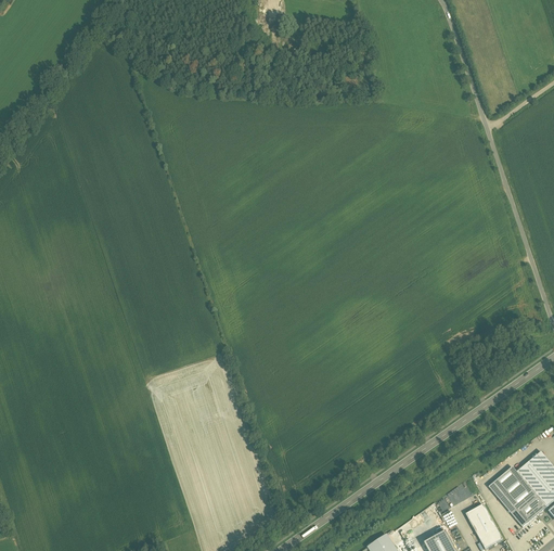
[(280,17),(270,17),(271,29),(280,28),(280,17)]
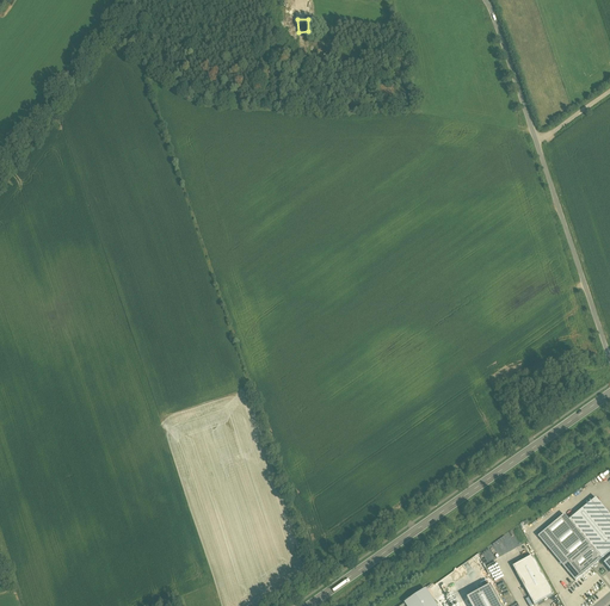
[(308,31),(299,32),(299,42),(301,42),(308,42),(308,31)]
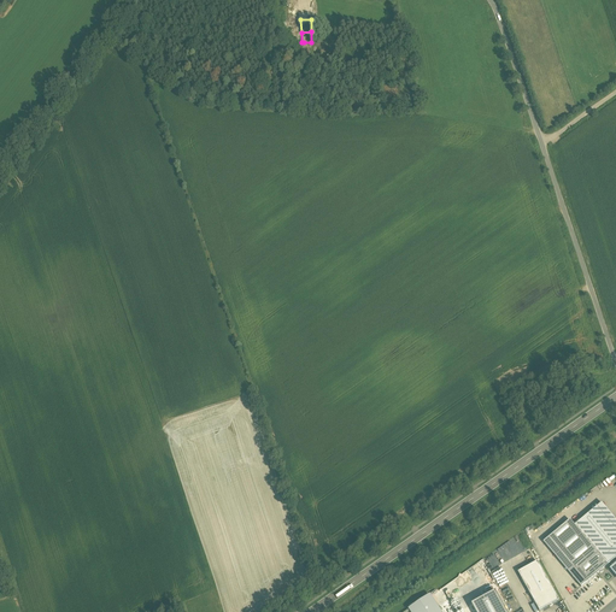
[(615,527),(597,504),(602,500),(600,499),(574,522),(606,562),(615,552),(615,527)]
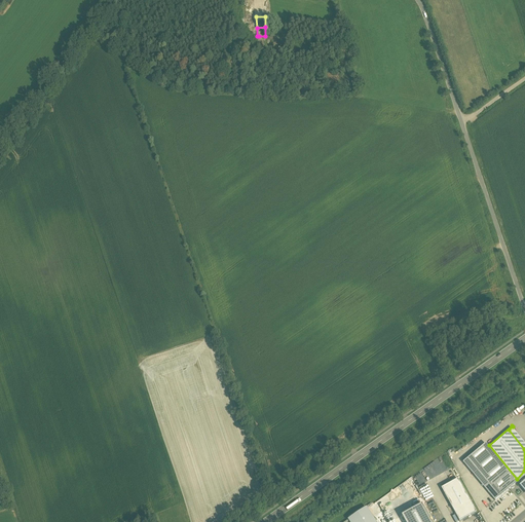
[(493,497),(517,479),(489,445),(485,440),(462,459),(493,497)]
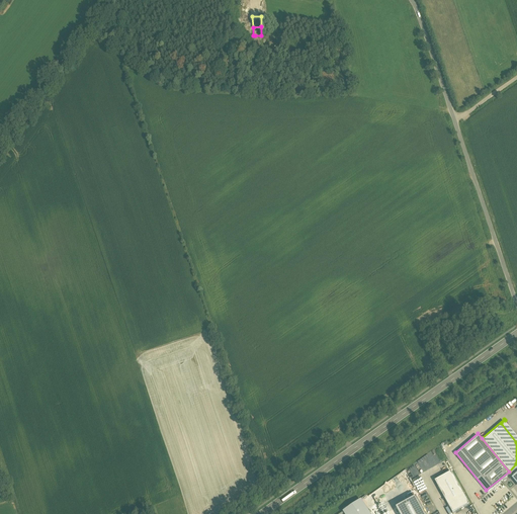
[(468,501),(450,468),(434,478),(451,510),(468,501)]
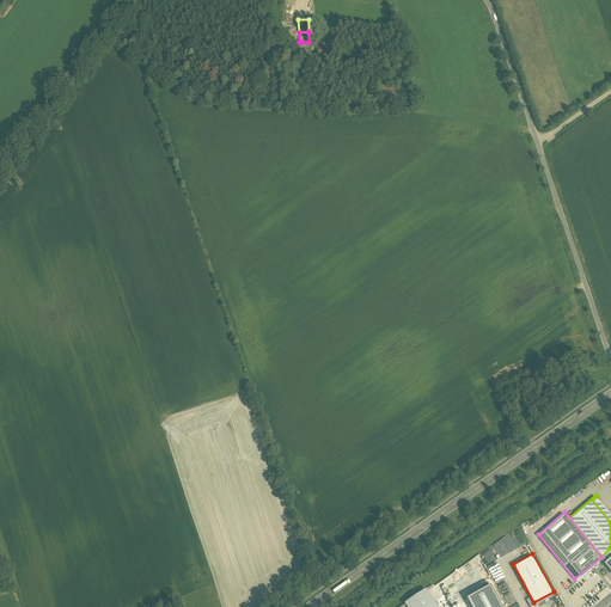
[(466,595),(472,606),(502,606),(490,583),(466,595)]
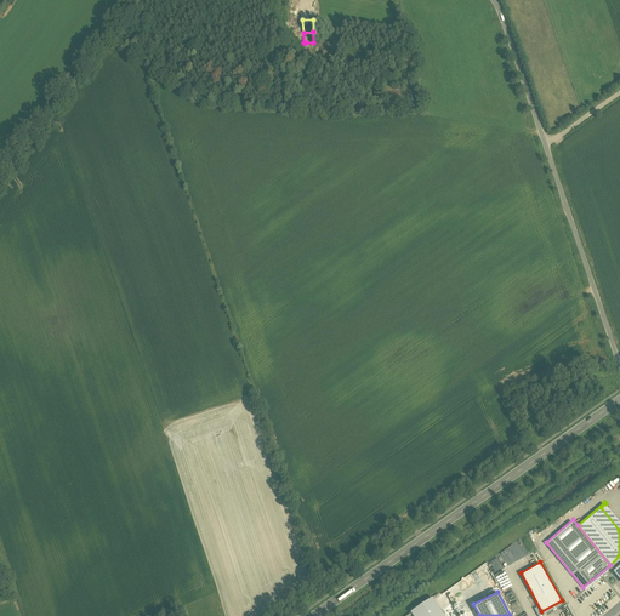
[(409,610),(413,615),(445,615),(431,595),(409,610)]
